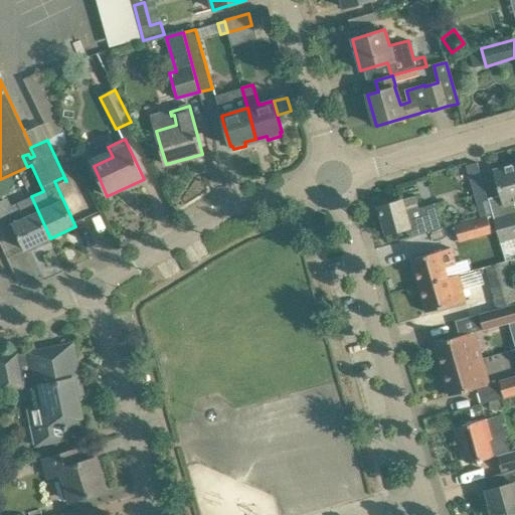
[(514,164),(493,171),(500,195),(488,199),(493,214),(493,215),(497,230),(506,262),(514,259),(514,164)]
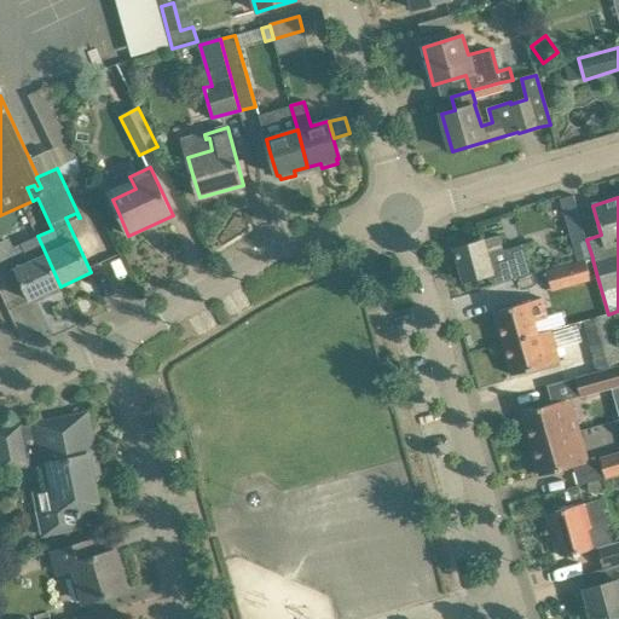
[(0,242),(3,242),(30,300),(61,287),(38,236),(12,248),(9,238),(0,241),(0,242)]
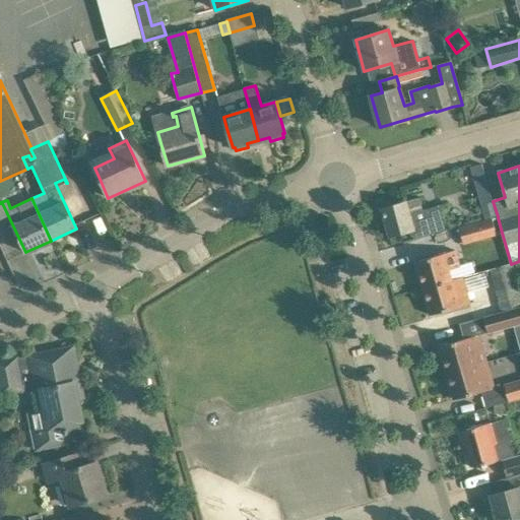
[(390,237),(409,231),(412,230),(415,239),(447,230),(440,205),(424,210),(419,199),(406,203),(406,202),(382,208),(390,237)]
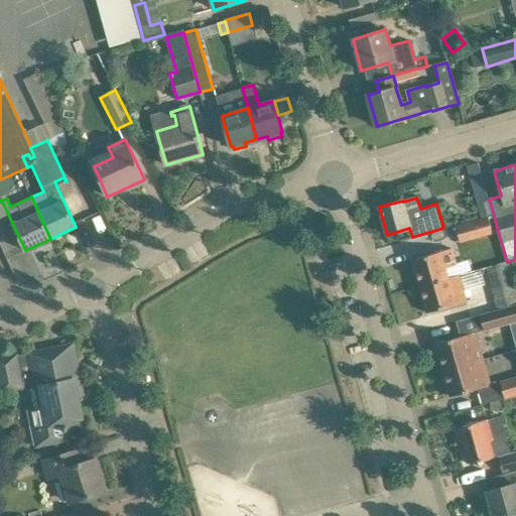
[(489,200),(478,203),(482,218),(489,216),(494,215),(489,200)]
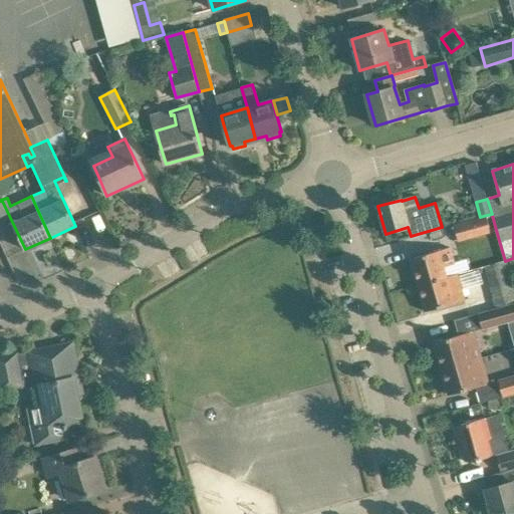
[(491,231),(487,215),(480,217),(454,225),(459,241),(491,231)]
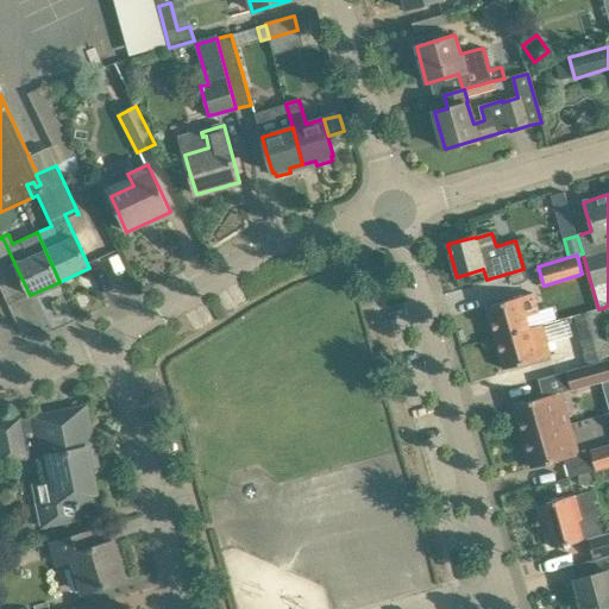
[(487,307),(495,338),(541,325),(531,327),(527,315),(538,313),(533,294),(509,300),(487,307)]
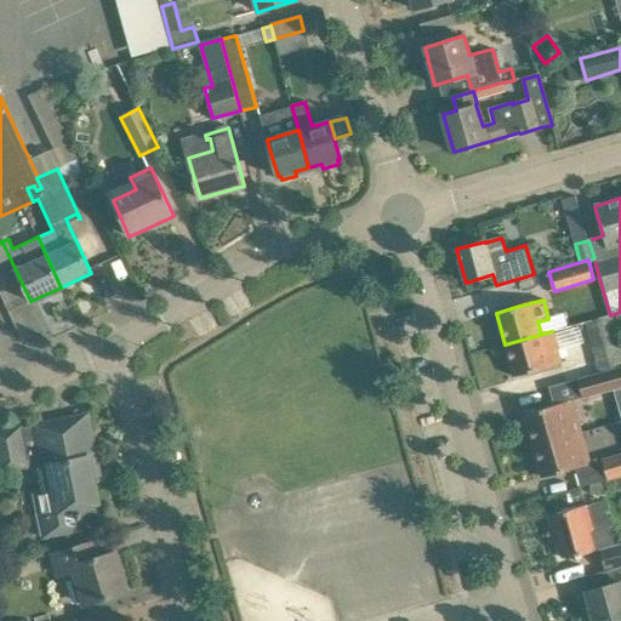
[(620,346),(613,315),(587,323),(599,371),(620,365),(620,346)]
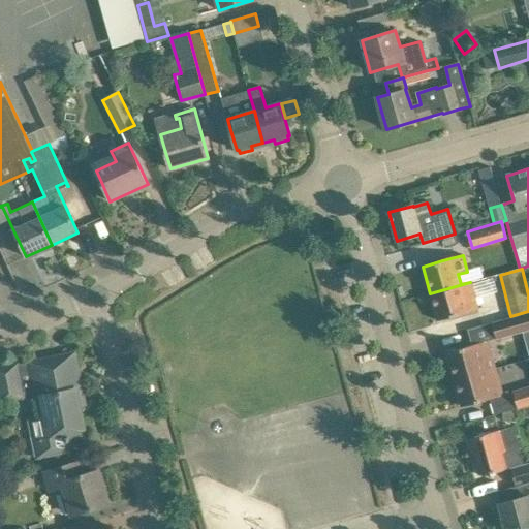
[(472,281),(470,282),(430,293),(437,320),(458,315),(479,309),(472,281)]
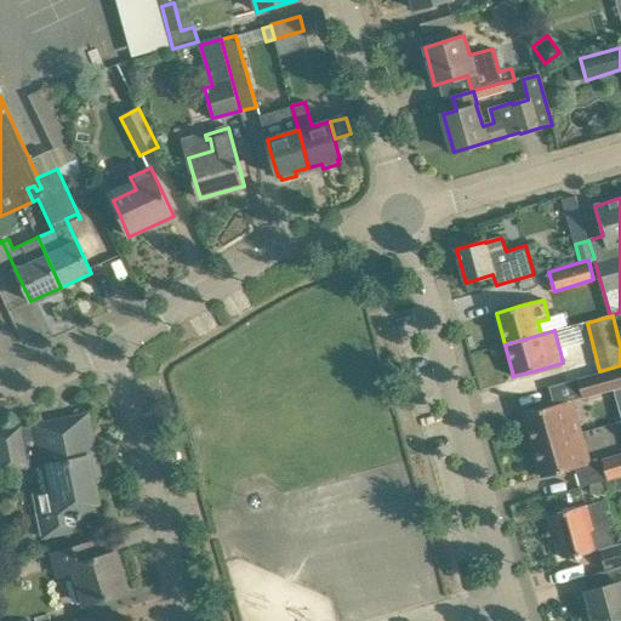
[(620,366),(577,380),(584,398),(620,387),(620,366)]
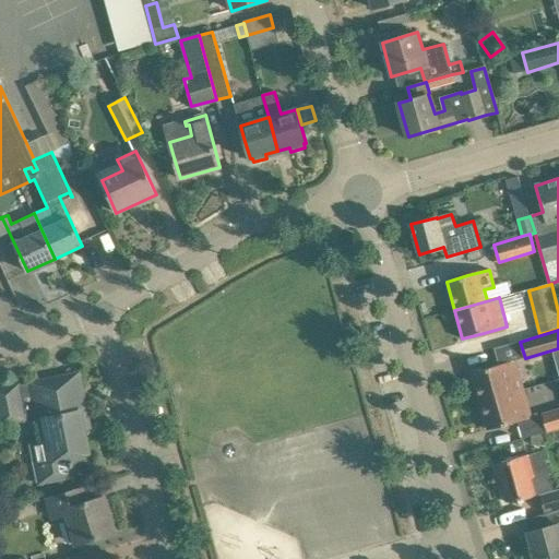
[(472,372),(479,401),(500,395),(523,390),(515,360),(472,372)]
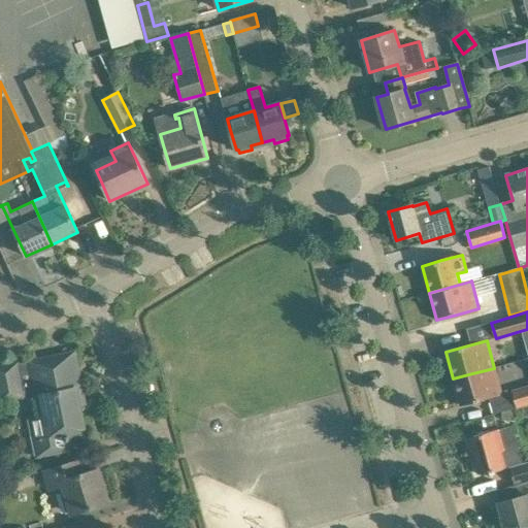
[(23,394),(35,392),(39,407),(43,406),(45,415),(27,419),(32,442),(65,436),(66,440),(87,436),(77,389),(81,388),(74,352),(29,361),(30,365),(18,367),(17,364),(0,366),(0,400),(24,396),(23,394)]
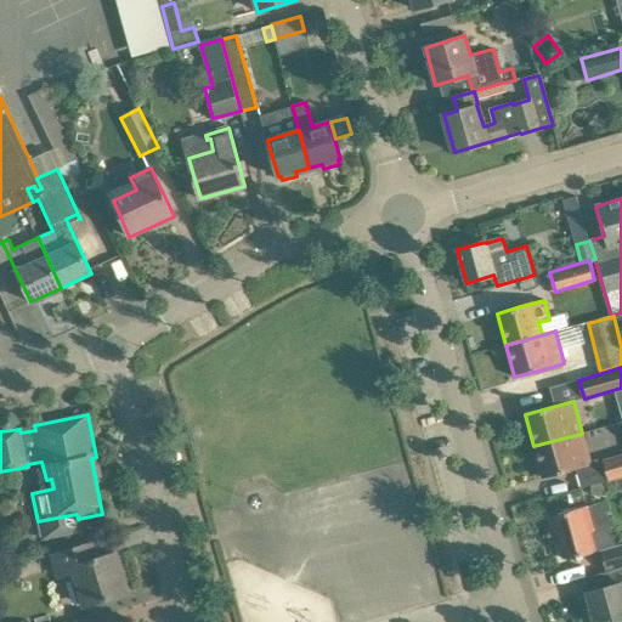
[(557,440),(533,446),(543,479),(576,469),(581,487),(592,485),(606,481),(609,480),(621,475),(621,456),(591,465),(582,434),(557,440)]
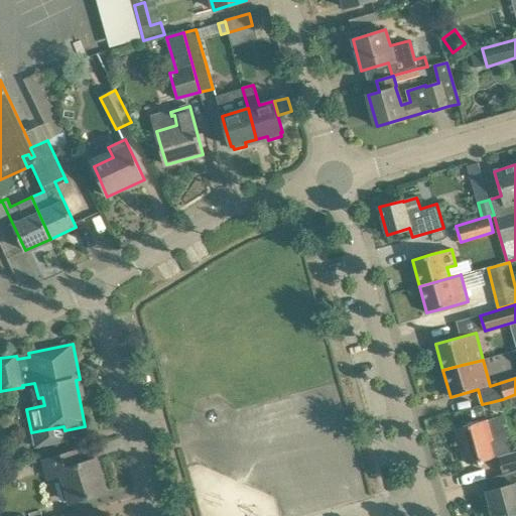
[(503,399),(491,402),(493,410),(505,407),(503,399)]
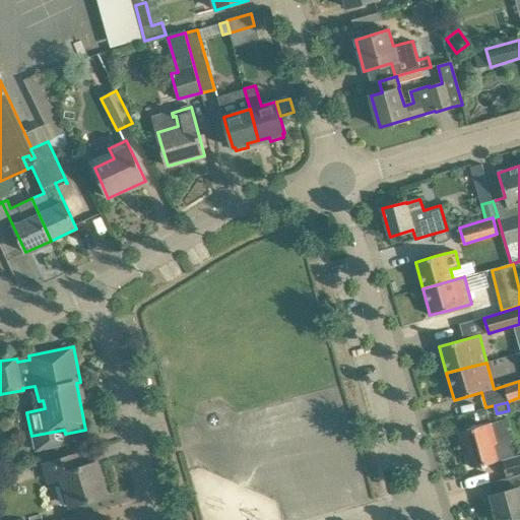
[(505,418),(482,426),(462,431),(473,468),(516,456),(505,418)]
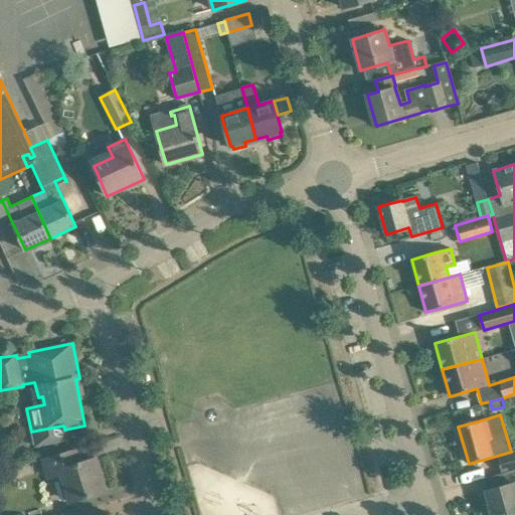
[(78,449),(59,454),(44,459),(49,478),(62,474),(70,502),(105,491),(96,458),(82,461),(78,449)]
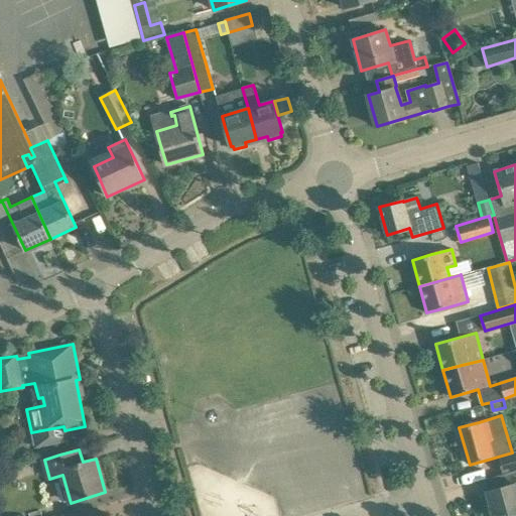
[(503,475),(505,474),(515,470),(515,452),(499,457),(503,475)]
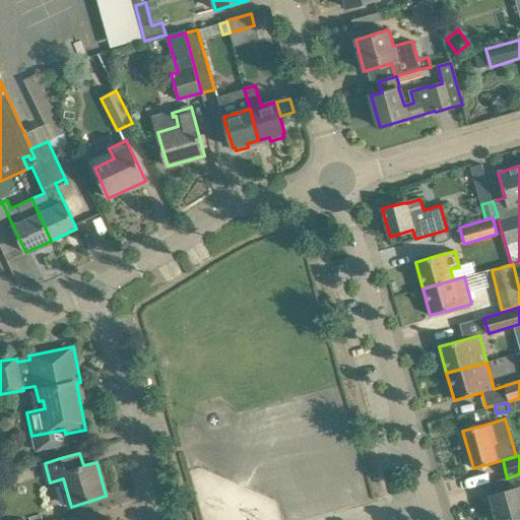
[(512,490),(510,490),(491,496),(497,519),(506,519),(519,516),(519,474),(509,477),(512,490)]
